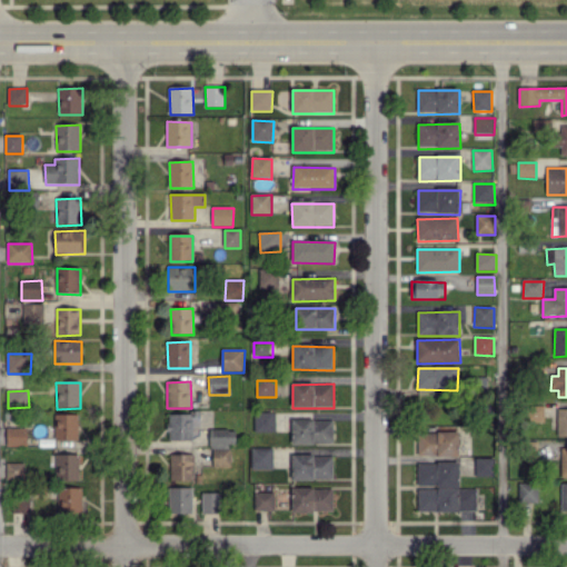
[(545,407),(529,407),(529,423),(545,424),(545,407)]
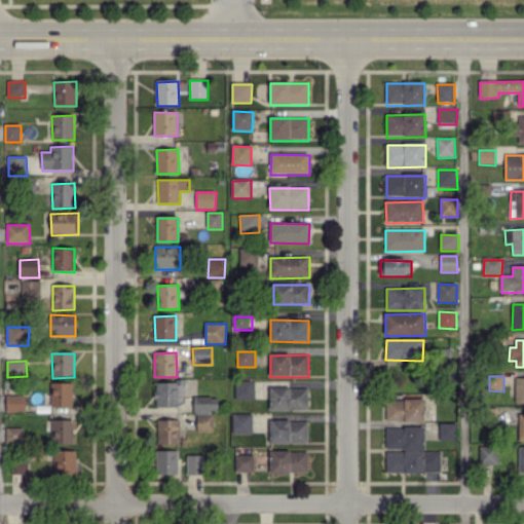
[(523,378),(515,379),(516,404),(523,404),(523,378)]
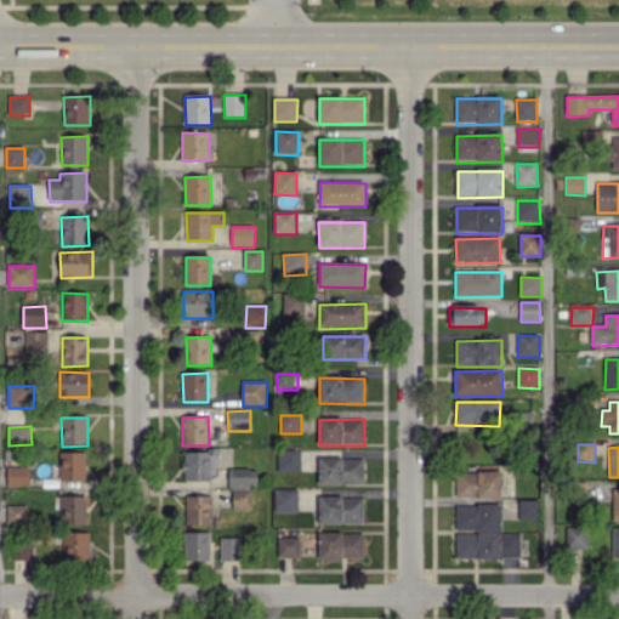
[(301,450),(278,452),(279,473),(301,472),(301,450)]
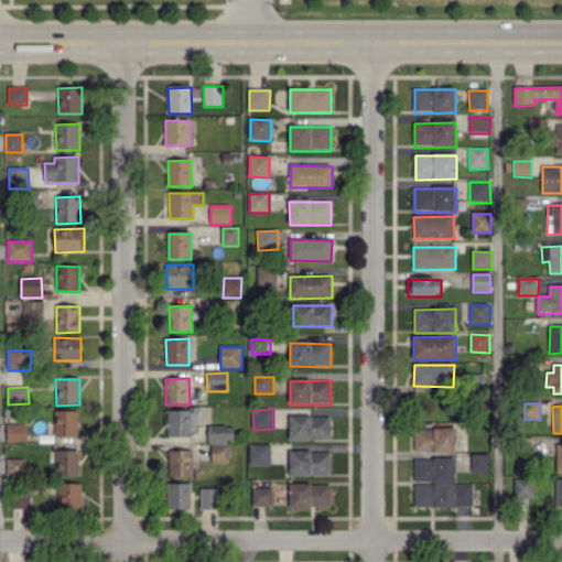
[(198,436),(198,410),(168,410),(168,436),(198,436)]
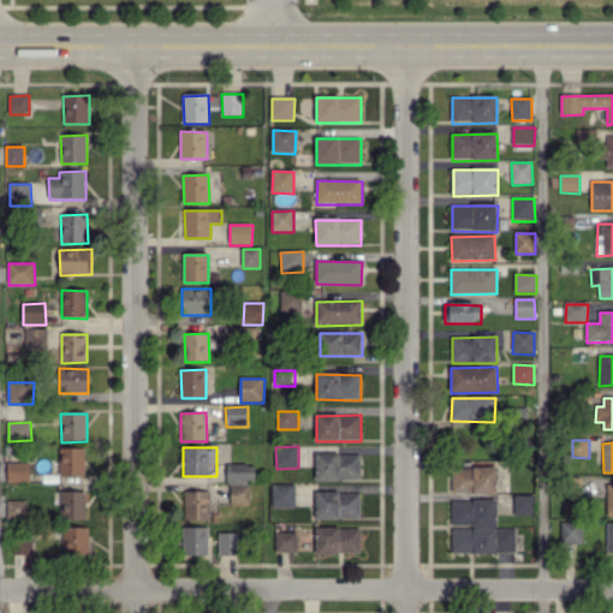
[(85,448),(60,450),(60,477),(85,477),(85,448)]
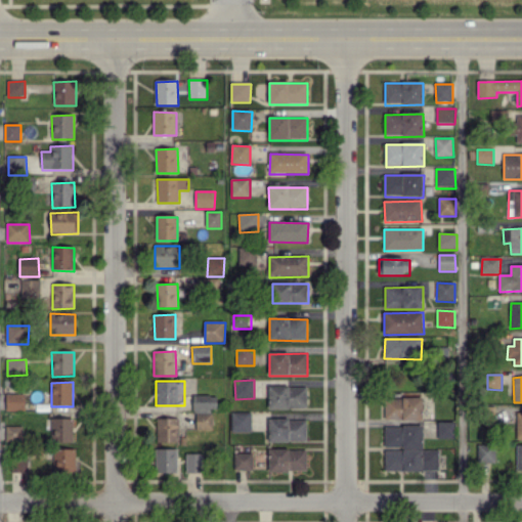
[(307,387),(269,388),(269,409),(307,409),(307,387)]
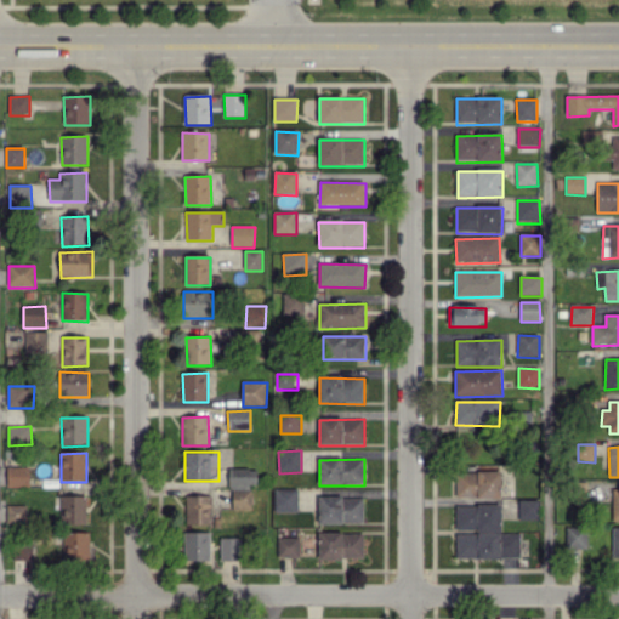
[(30,469),(9,469),(9,488),(30,489),(30,469)]
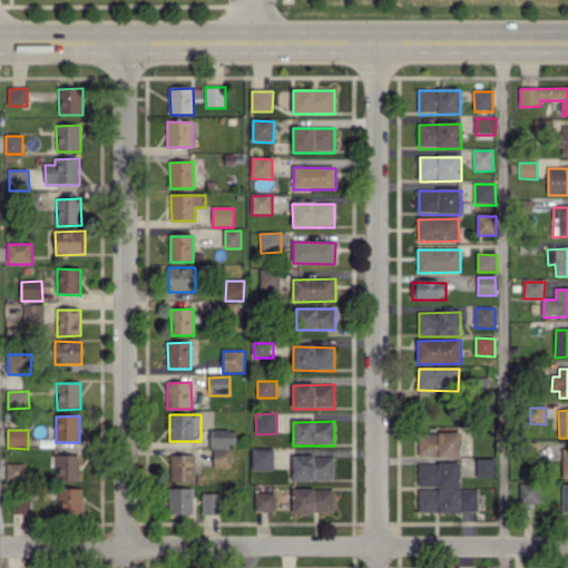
[(237,447),(236,431),(211,431),(211,448),(237,447)]
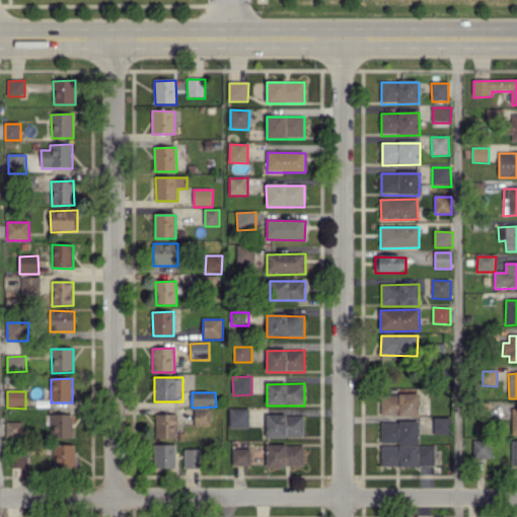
[(420,417),(419,394),(382,395),(382,418),(420,417)]
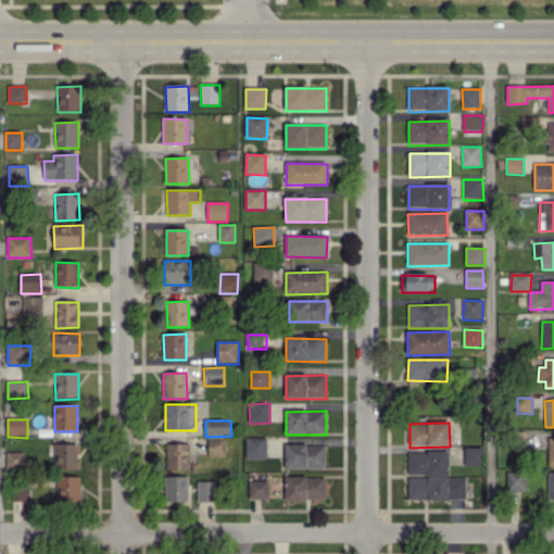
[(267,439),(247,439),(247,460),(267,461),(267,439)]
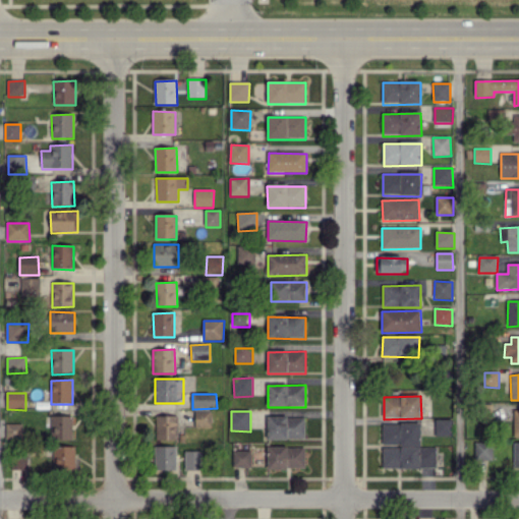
[(212,412),(195,412),(196,428),(212,427),(212,412)]
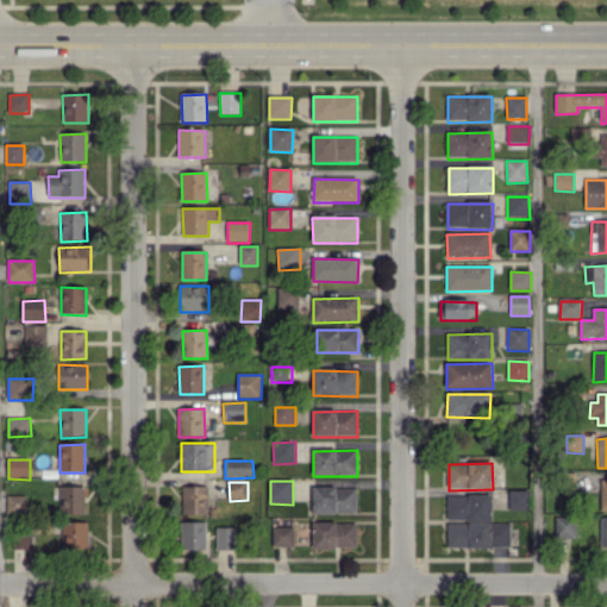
[(86,515),(86,488),(61,488),(61,515),(86,515)]
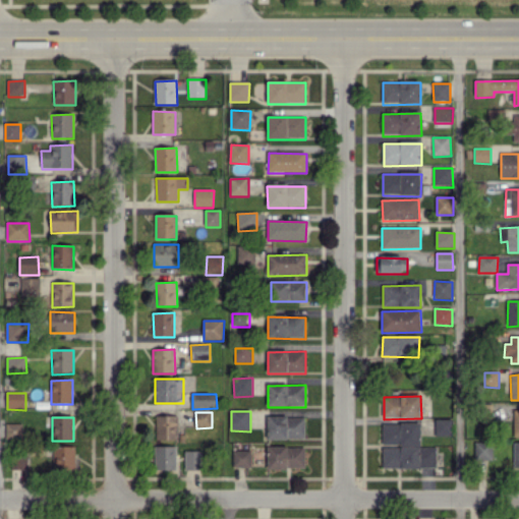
[(157,441),(178,441),(178,417),(157,417),(157,441)]
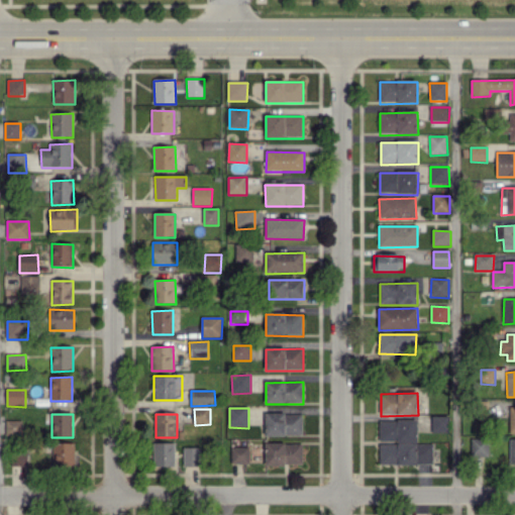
[(266,436),(303,436),(303,415),(266,415),(266,436)]
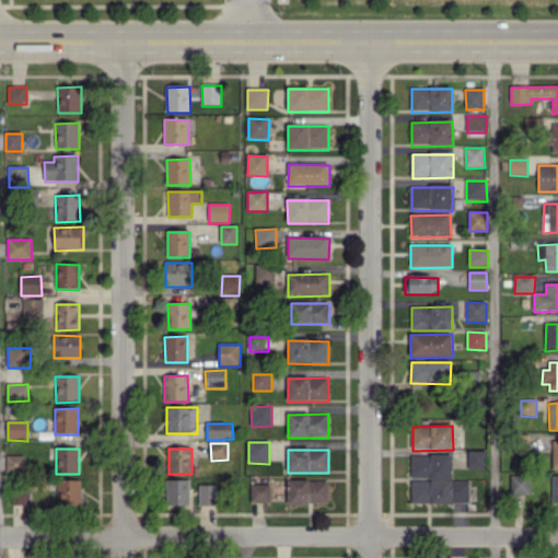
[(468,469),(486,471),(487,453),(468,452),(468,469)]
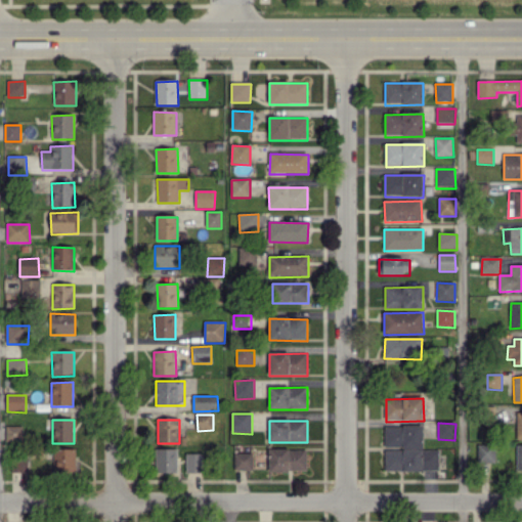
[(25,427),(7,428),(7,443),(25,443),(25,427)]
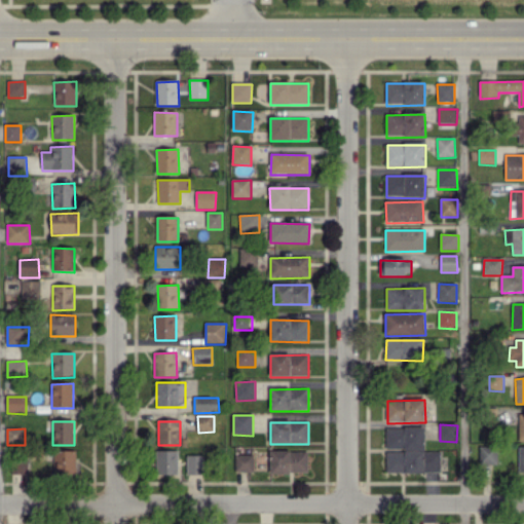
[(386,450),(425,451),(425,428),(386,428),(386,450)]
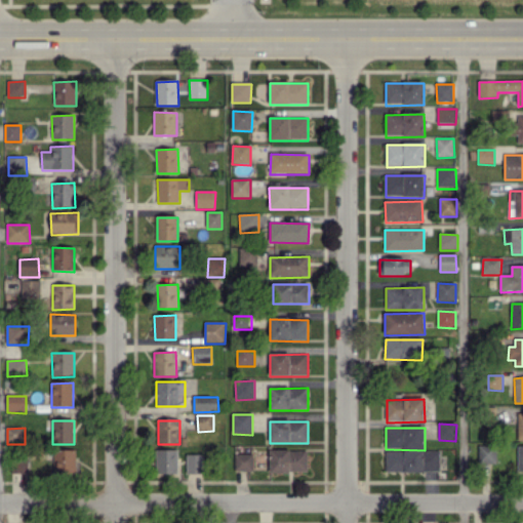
[(479,465),(498,465),(497,445),(479,446),(479,465)]
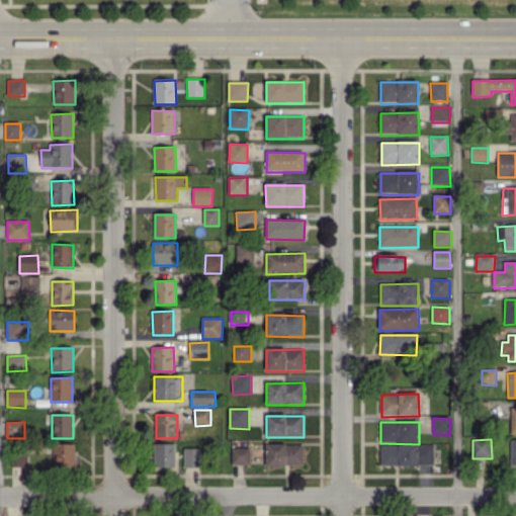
[(76,445),(55,444),(54,468),(75,469),(76,445)]
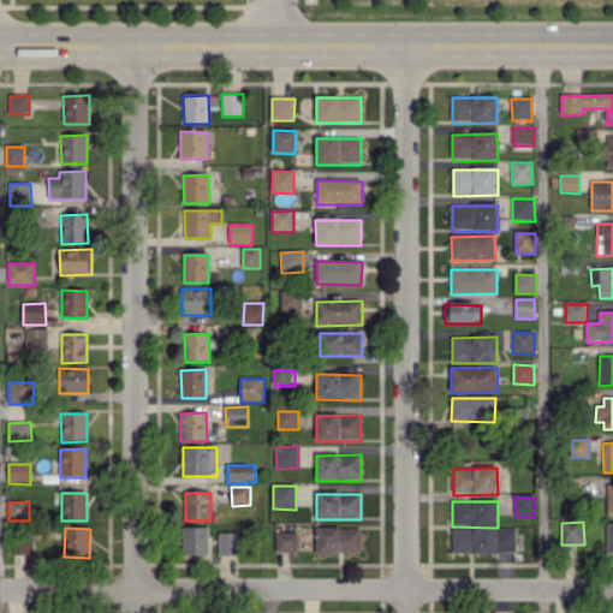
[(209,529),(184,528),(184,557),(209,557),(209,529)]
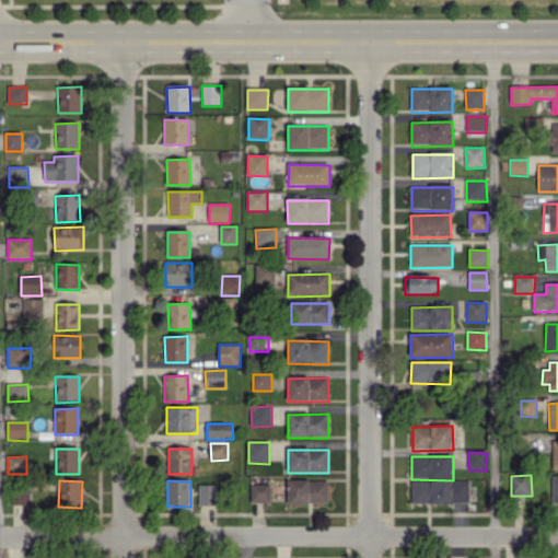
[(328,481),(288,481),(288,506),(328,504),(328,481)]
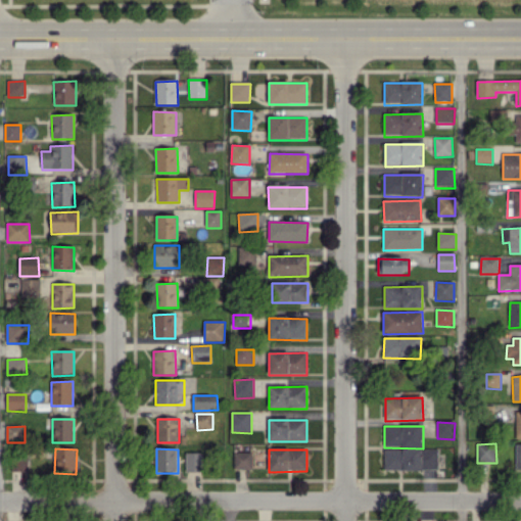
[(438,470),(438,450),(384,451),(385,471),(438,470)]
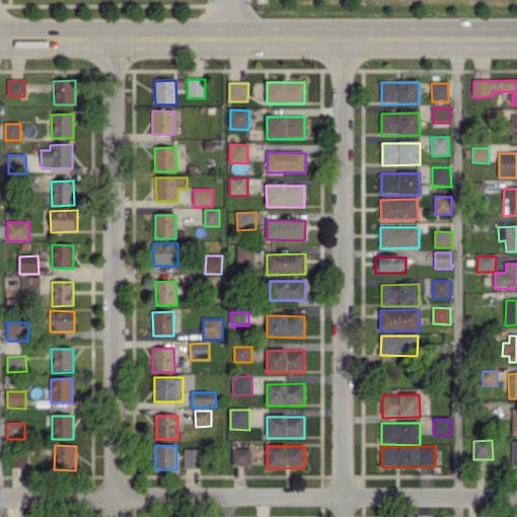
[(186,469),(200,469),(201,450),(186,450),(186,469)]
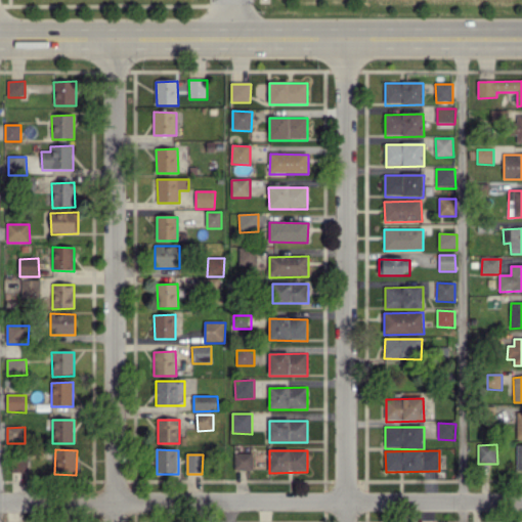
[(254,454),(235,454),(235,471),(253,472),(254,454)]
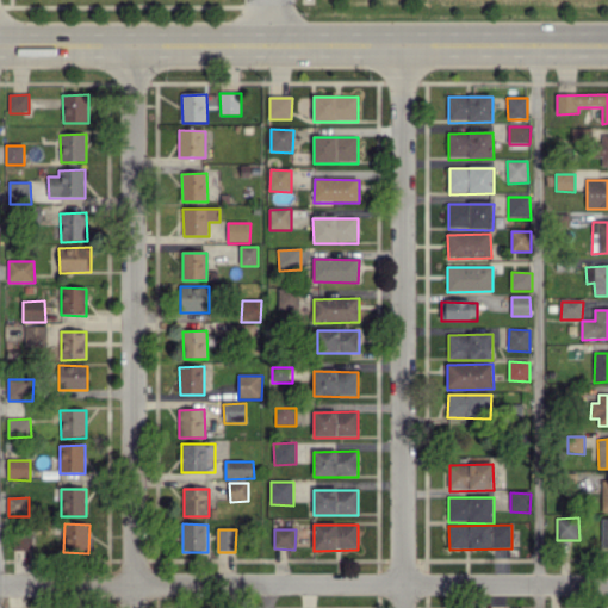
[(16,553),(45,552),(44,532),(14,533),(16,553)]
